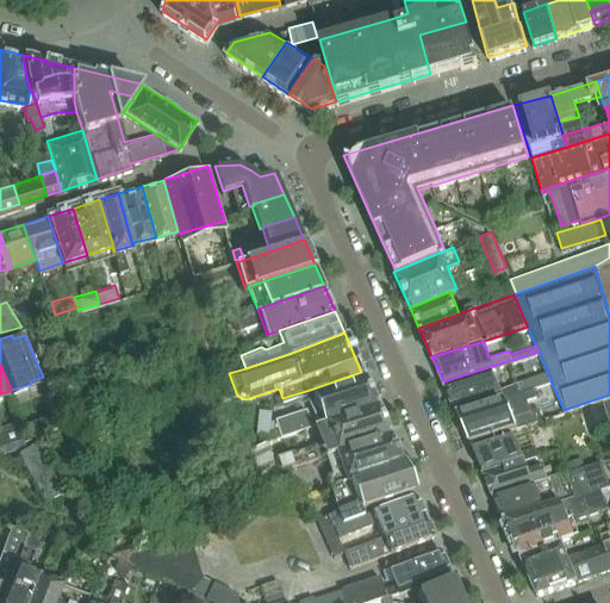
[(492,366),(443,381),(456,409),(534,385),(551,379),(546,370),(500,386),(492,366)]
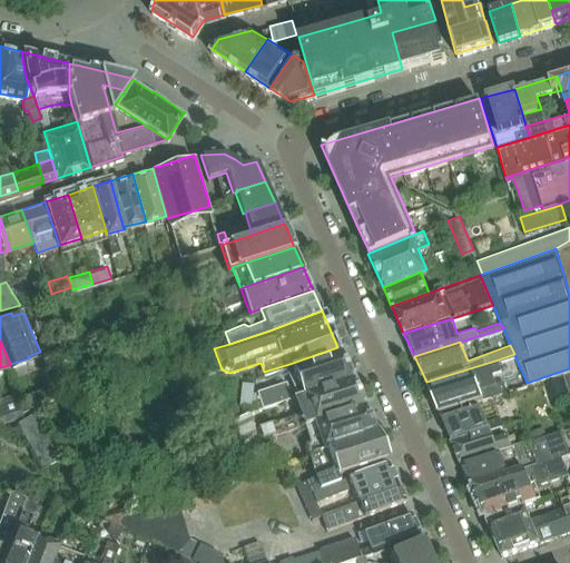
[(337,347),(290,364),(297,383),(288,386),(285,379),(256,388),(261,405),(301,392),(351,376),(337,347)]
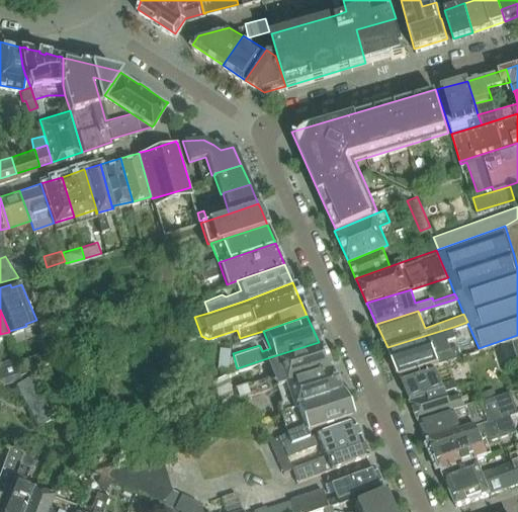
[(453,327),(387,347),(399,373),(435,362),(461,354),(457,343),(450,346),(447,338),(455,335),(453,327)]
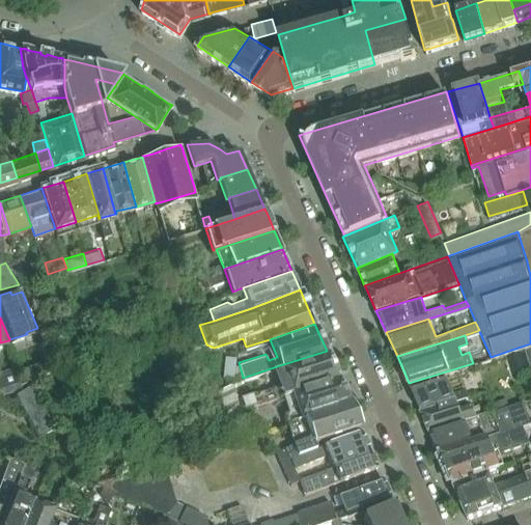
[(527,364),(523,350),(510,353),(514,368),(527,364)]
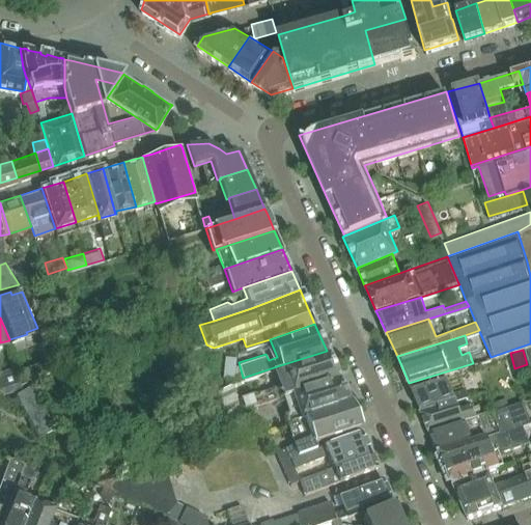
[(280,365),(272,368),(283,394),(290,391),(337,376),(327,351),(280,365)]
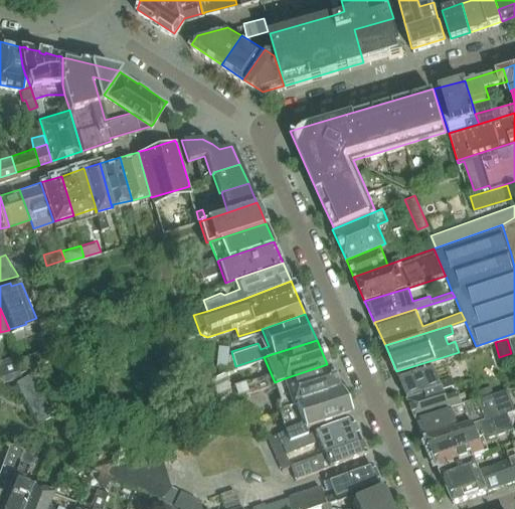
[(53,343),(40,348),(44,360),(58,356),(53,343)]
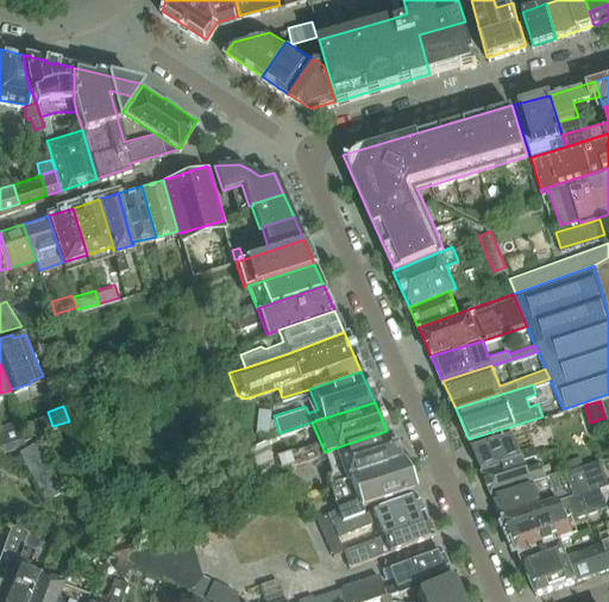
[(0,424),(0,441),(24,434),(19,418),(1,424),(0,424)]
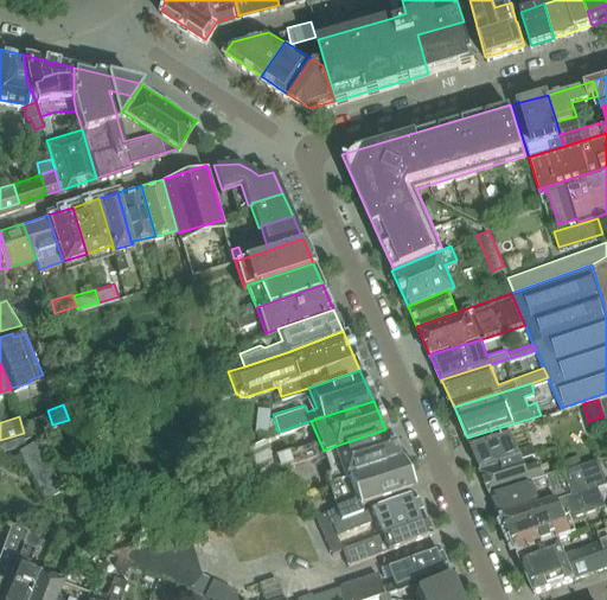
[(510,425),(467,438),(480,467),(523,454),(535,450),(531,440),(518,446),(510,425)]
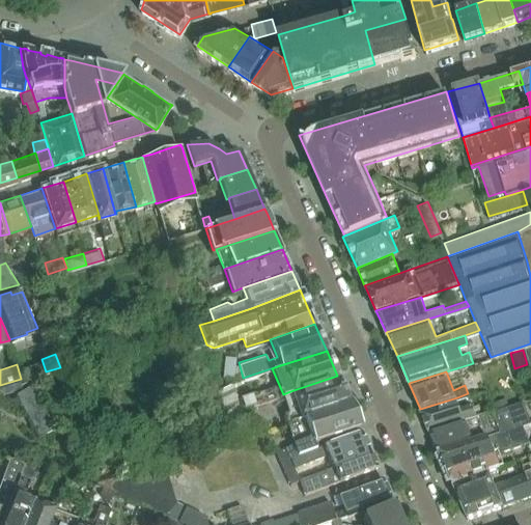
[(337,376),(290,391),(301,415),(303,414),(303,416),(348,403),(337,376)]
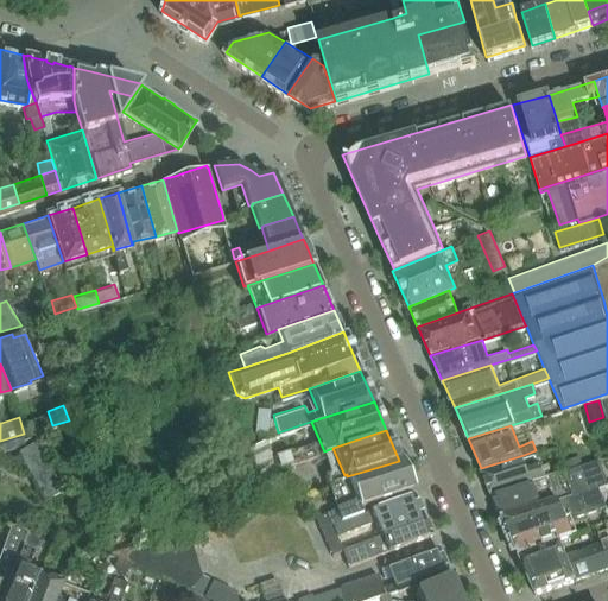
[(43,434),(17,449),(45,497),(70,481),(43,434)]
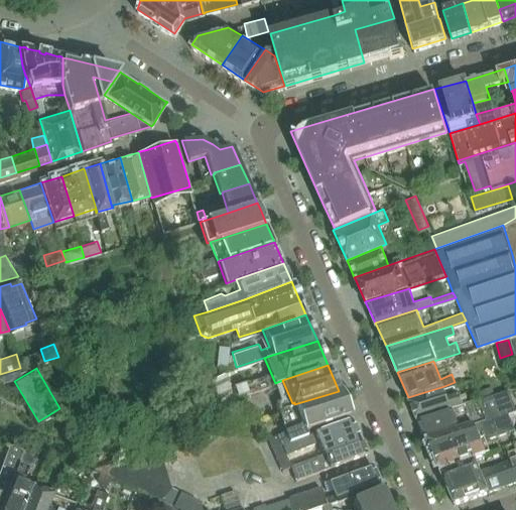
[(226,370),(211,377),(221,399),(236,392),(226,370)]
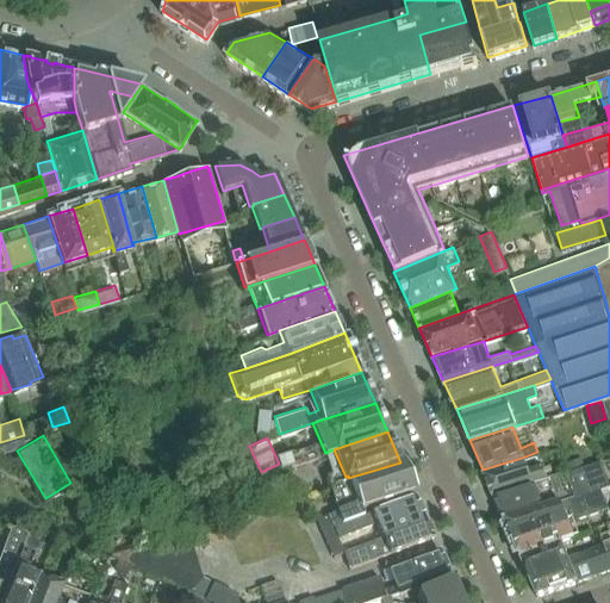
[(583,454),(566,459),(570,467),(585,461),(583,454)]
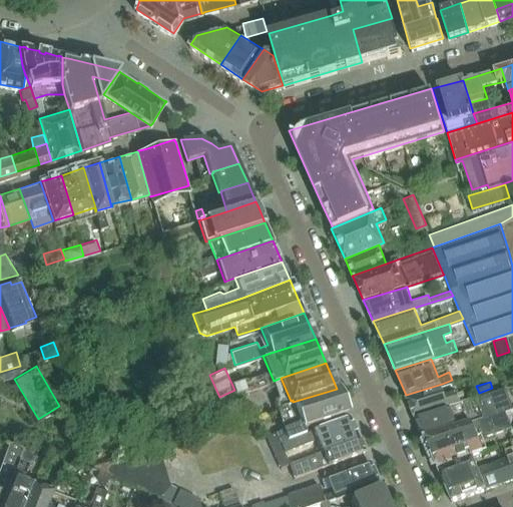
[(442,384),(406,395),(414,414),(460,400),(456,390),(445,394),(442,384)]
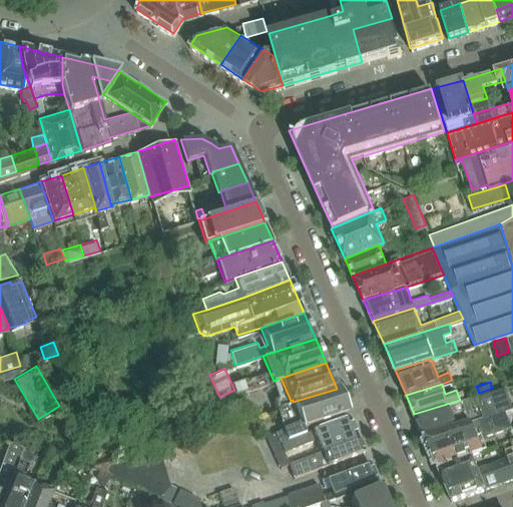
[(460,400),(414,414),(423,434),(505,409),(512,406),(512,404),(505,387),(460,400)]
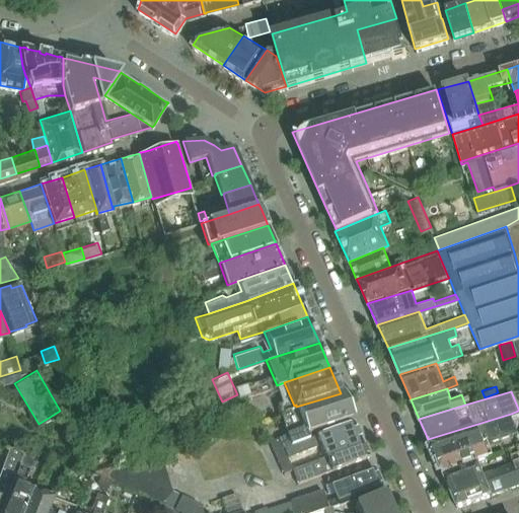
[(278,434),(282,445),(352,419),(351,416),(341,393),(296,407),(304,424),(278,434)]
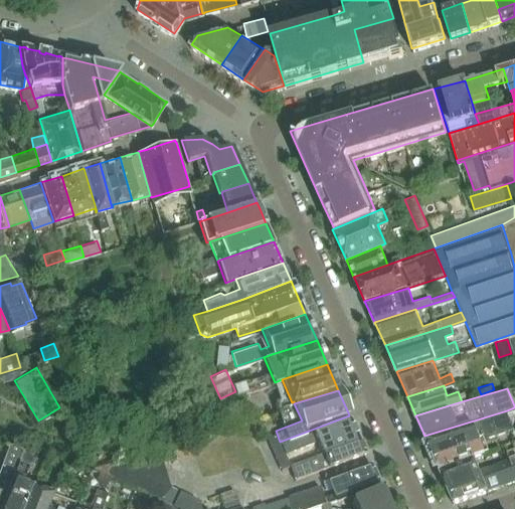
[(507,410),(424,436),(423,436),(438,467),(474,455),(474,454),(485,450),(476,429),(480,428),(481,433),(486,431),(487,435),(512,428),(507,410)]
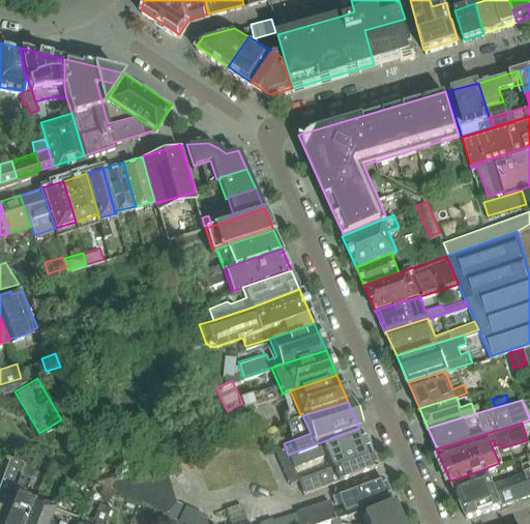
[(359,428),(288,455),(297,476),(332,463),(369,448),(359,428)]
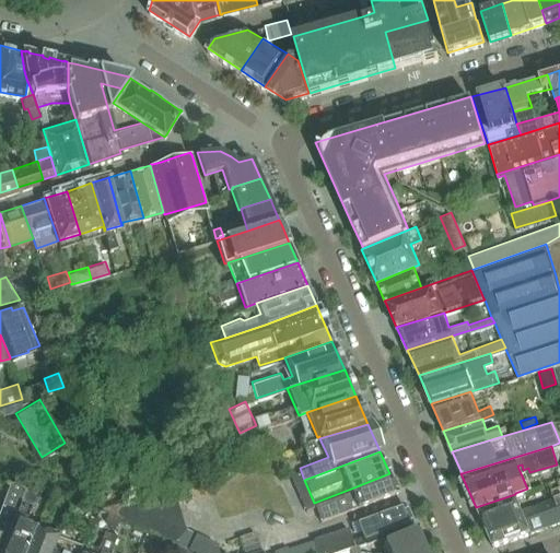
[(319,517),(397,490),(389,473),(351,489),(314,503),(319,517)]
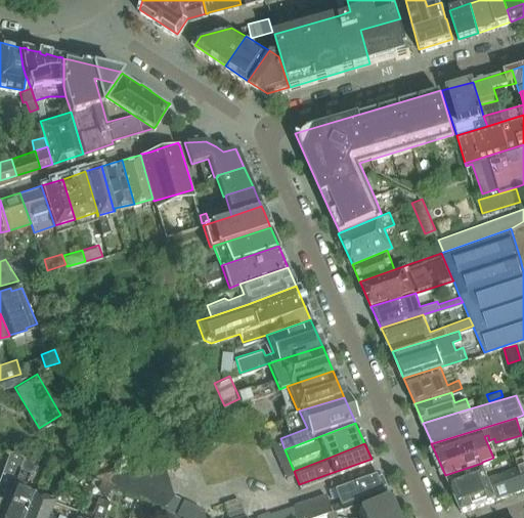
[(30,476),(37,456),(9,447),(3,468),(30,476)]
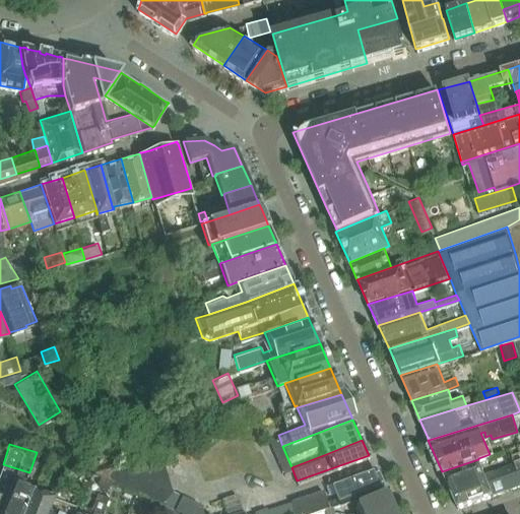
[(498,465),(508,488),(519,483),(519,472),(512,453),(511,454),(513,460),(498,465)]
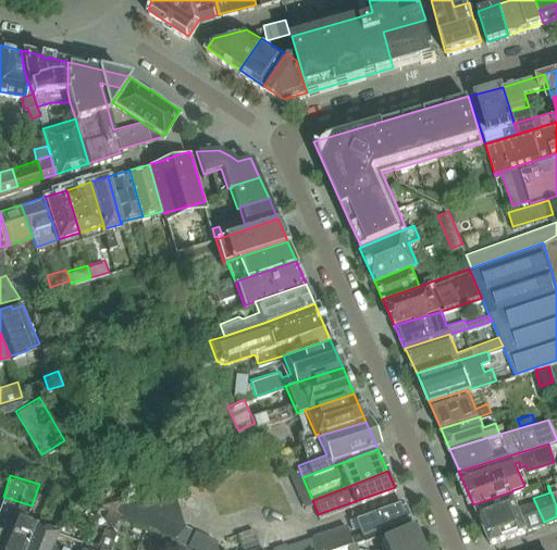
[(512,491),(473,504),(473,505),(474,507),(490,540),(528,528),(528,527),(529,527),(518,504),(512,491)]
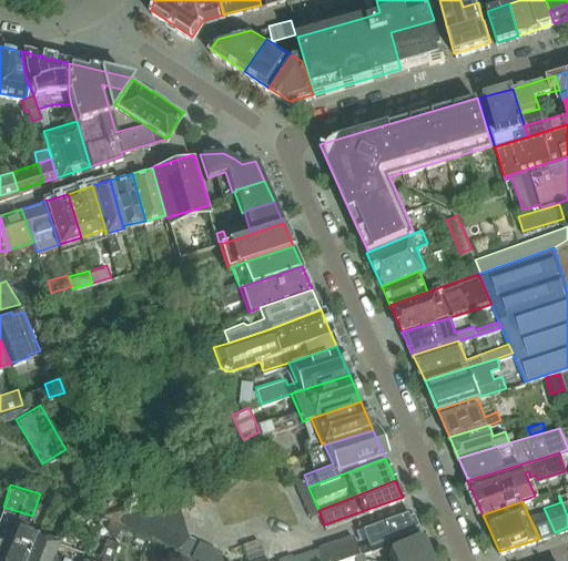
[(528,514),(539,538),(555,532),(544,508),(543,508),(528,514)]
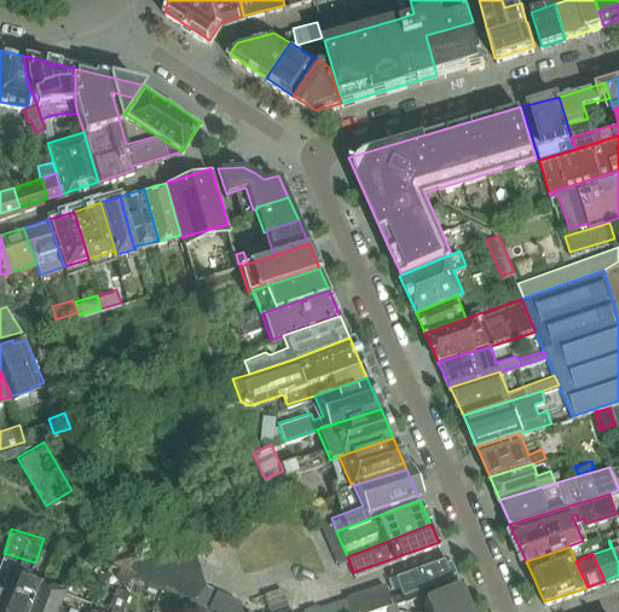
[(404,599),(456,579),(444,555),(393,572),(393,573),(387,575),(388,578),(346,593),(352,611),(357,611),(392,601),(404,599)]
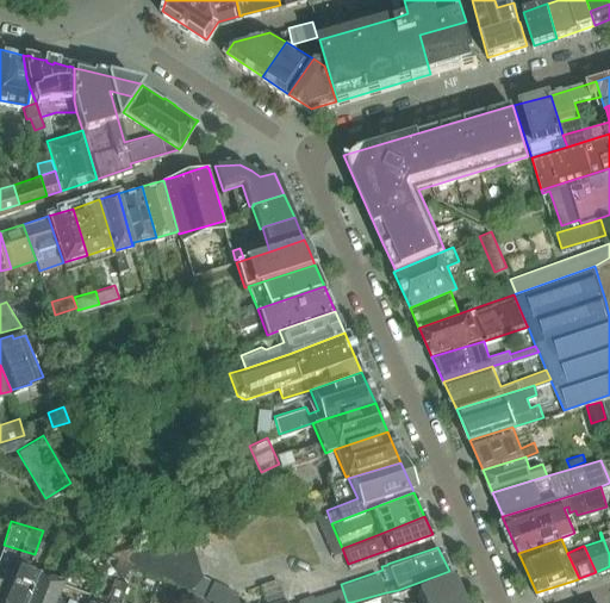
[(0,590),(10,564),(0,559),(0,590)]
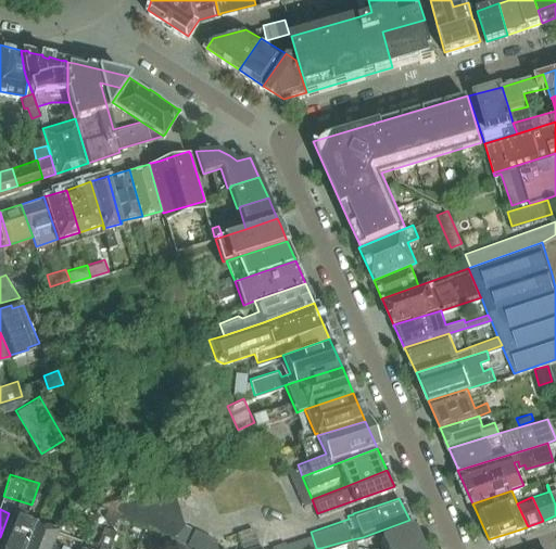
[(0,545),(0,548),(24,548),(36,522),(13,513),(0,545)]
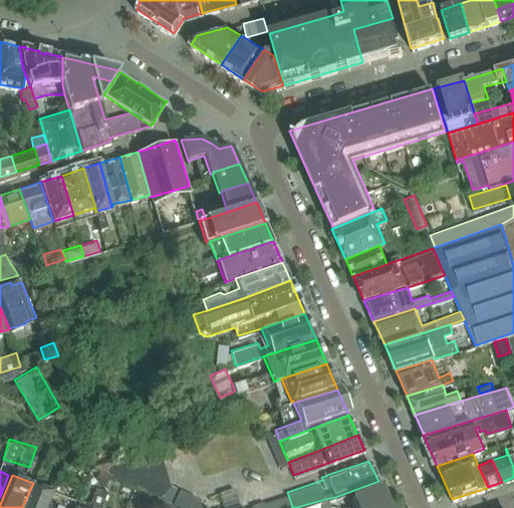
[(33,483),(22,507),(44,507),(52,490),(33,483)]
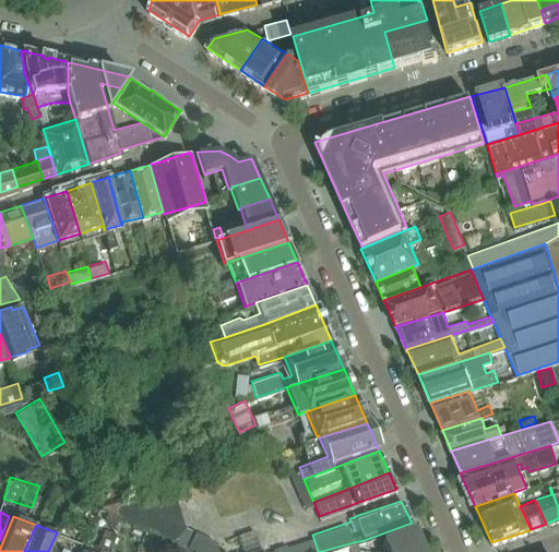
[(382,540),(387,551),(424,551),(414,528),(382,540)]
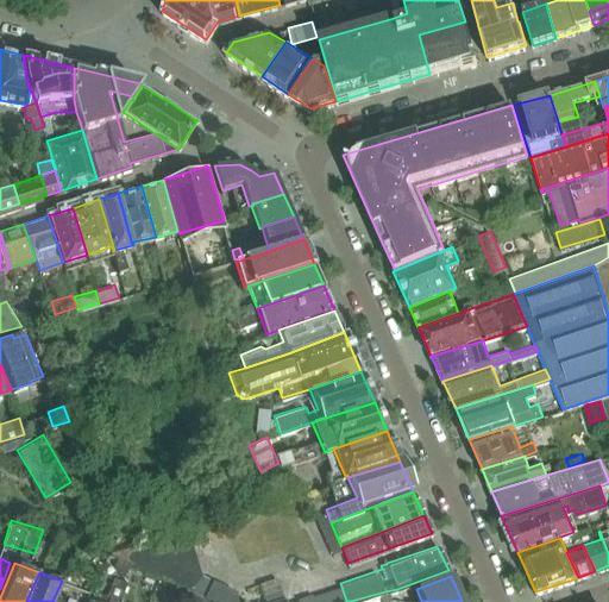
[(213,579),(206,595),(221,601),(286,601),(284,596),(267,601),(245,601),(246,601),(243,601),(238,601),(234,590),(213,579)]
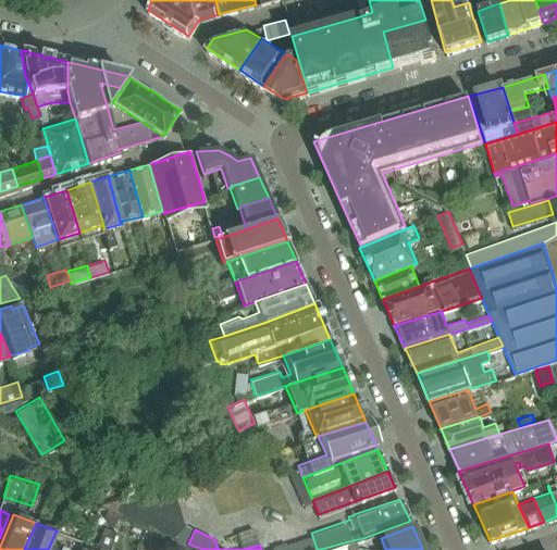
[(50,549),(77,549),(78,548),(77,548),(81,540),(58,533),(50,549)]
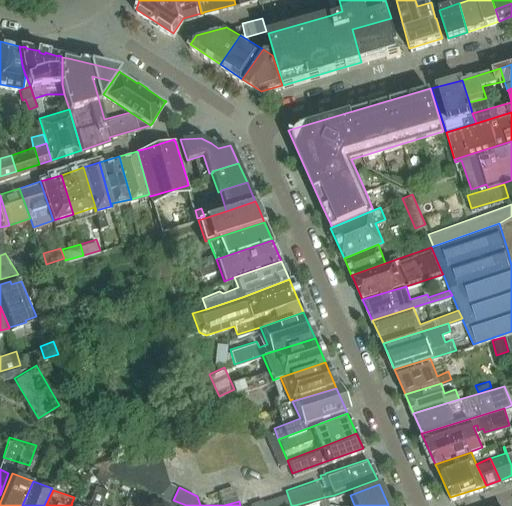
[(329,505),(328,497),(320,500),(323,505),(329,505)]
